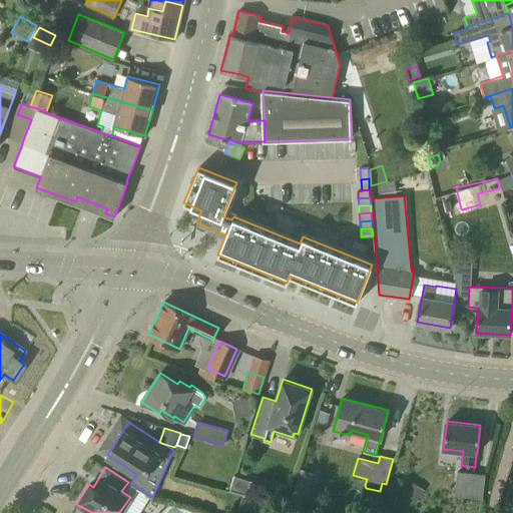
[(465,472),(457,472),(454,495),(462,496),(482,498),(485,475),(465,472)]
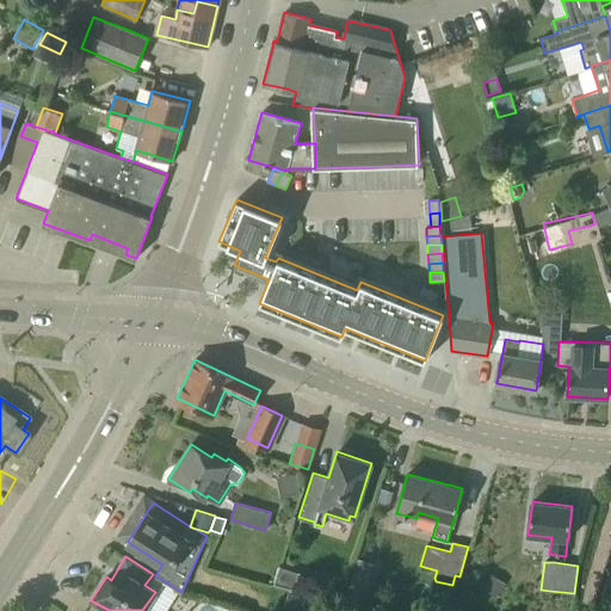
[(273,584),(295,591),(296,588),(298,575),(300,572),(298,572),(297,573),(281,567),(281,566),(279,566),(273,584)]
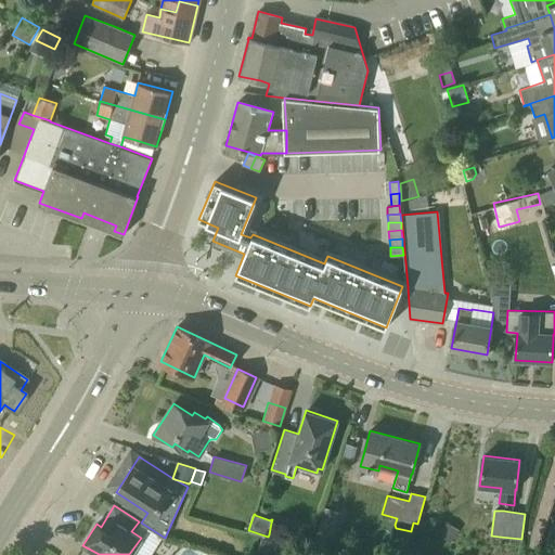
[(554,554),(554,518),(545,554),(554,554)]
